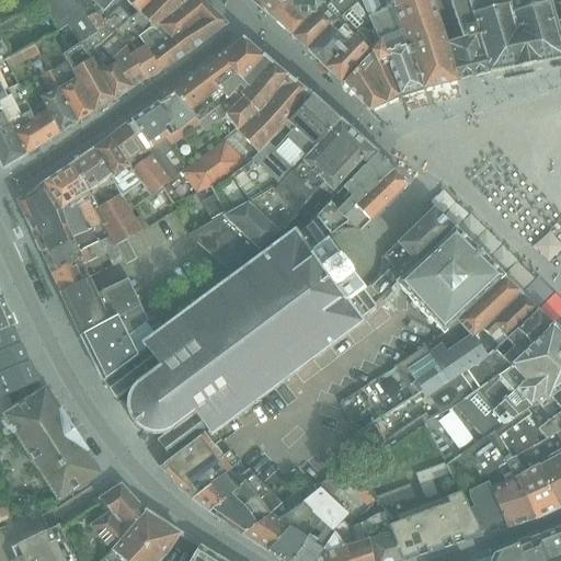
[(42,0),(39,1),(59,32),(68,25),(79,44),(81,43),(98,33),(91,23),(103,12),(113,0),(42,0)]
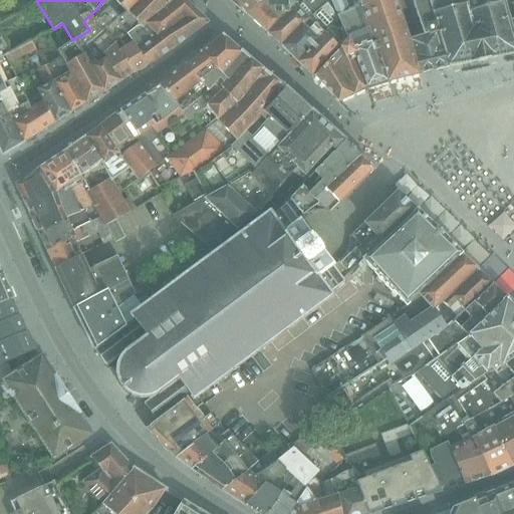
[(89,30),(74,39),(82,52),(88,62),(98,55),(93,48),(90,50),(86,45),(126,11),(140,0),(103,0),(94,11),(83,21),(89,30)]
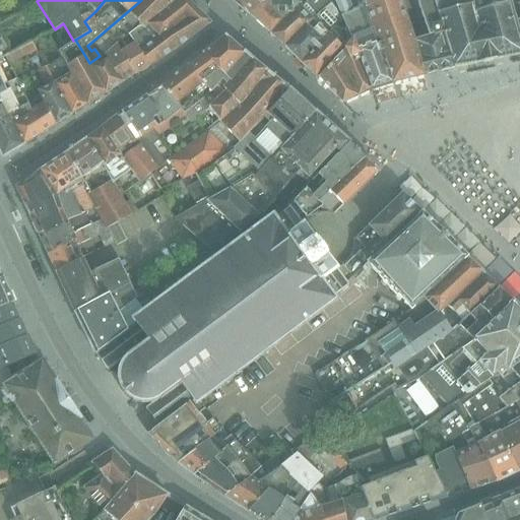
[(141,0),(128,11),(87,46),(91,51),(94,49),(100,56),(105,53),(116,45),(115,44),(133,29),(140,24),(142,26),(174,0),(141,0)]
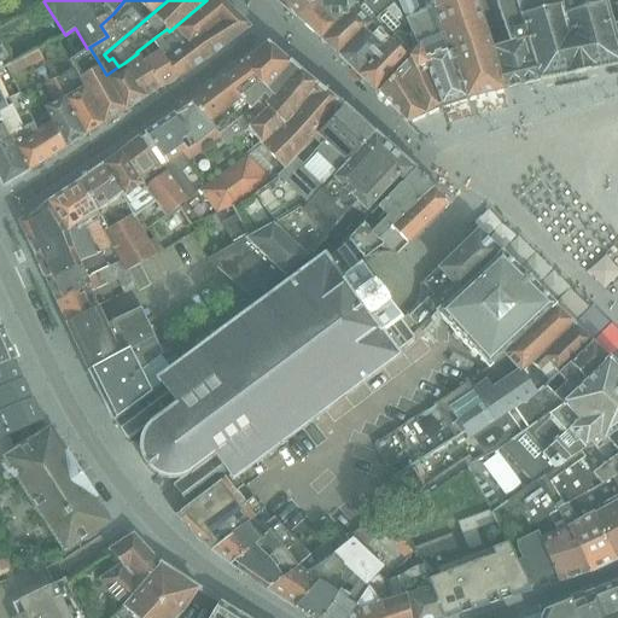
[(158,35),(136,52),(138,53),(139,52),(162,88),(168,83),(172,81),(178,77),(182,74),(193,68),(197,65),(205,59),(215,52),(215,53),(216,52),(219,50),(243,31),(243,24),(217,0),(207,0),(169,31),(167,29),(158,35)]
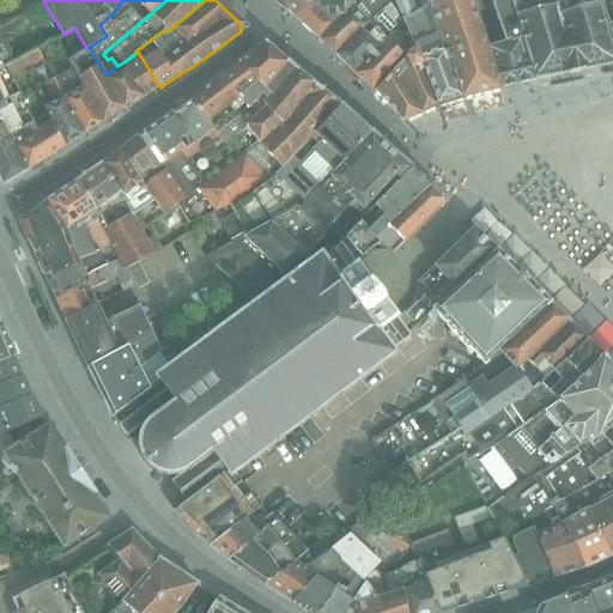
[(314,0),(274,0),(297,20),(314,0)]
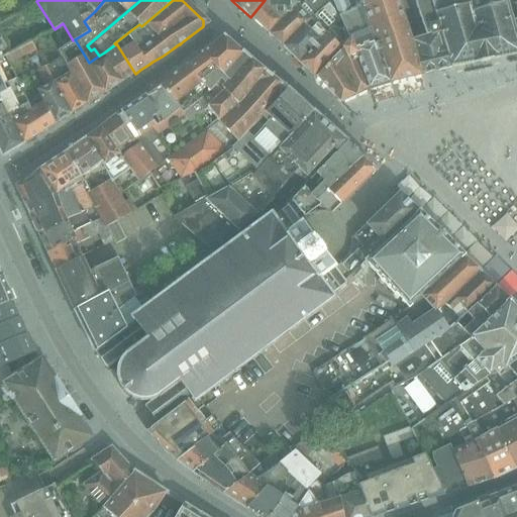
[(265,0),(250,17),(271,35),(297,4),(293,0),(265,0)]
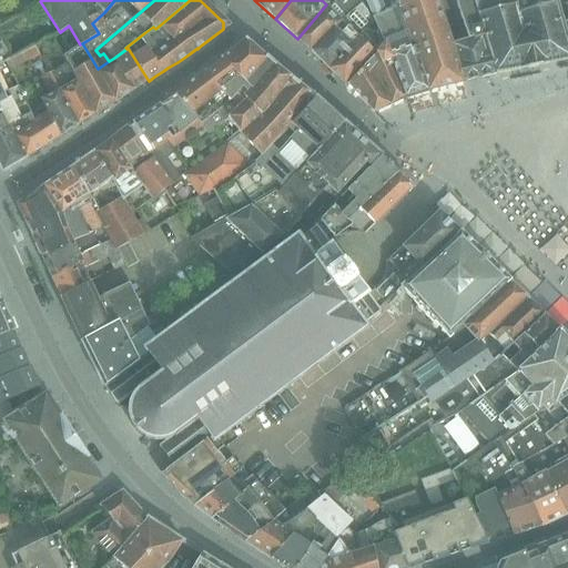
[(353,0),(330,0),(326,4),(297,39),(304,46),(307,48),(311,51),(312,52),(313,53),(345,23),(362,9),(353,0)]
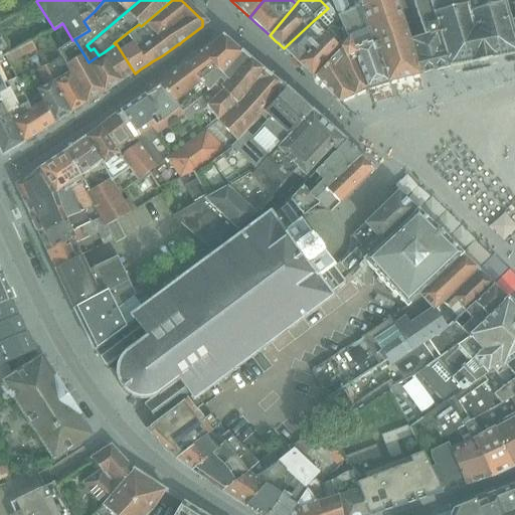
[(329,0),(334,11),(340,25),(348,43),(367,89),(368,89),(387,82),(358,11),(353,0),(329,0)]
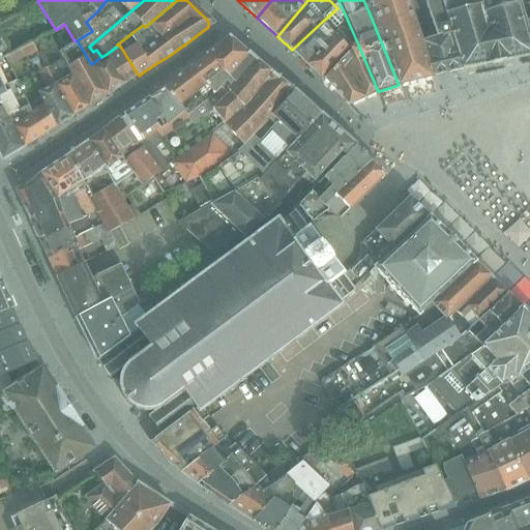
[(363,0),(369,11),(399,85),(409,83),(432,77),(421,43),(421,41),(420,41),(413,20),(406,0),(363,0)]
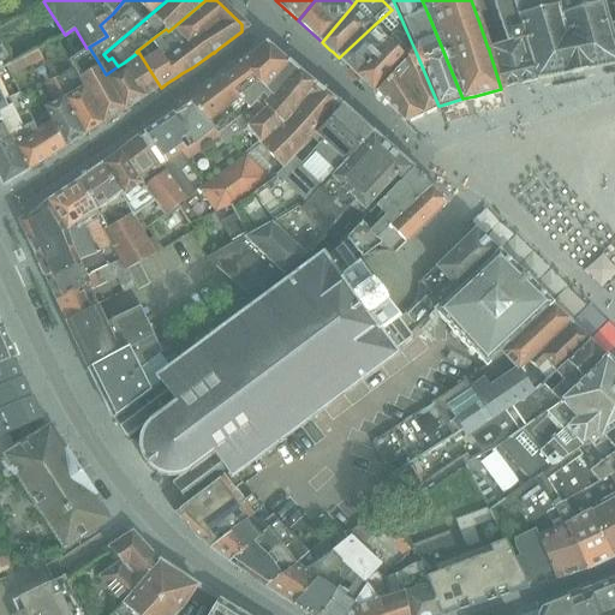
[(489,51),(501,89),(508,88),(537,81),(575,73),(614,65),(614,49),(599,0),(491,0),(507,42),(495,46),(489,48),(489,51)]
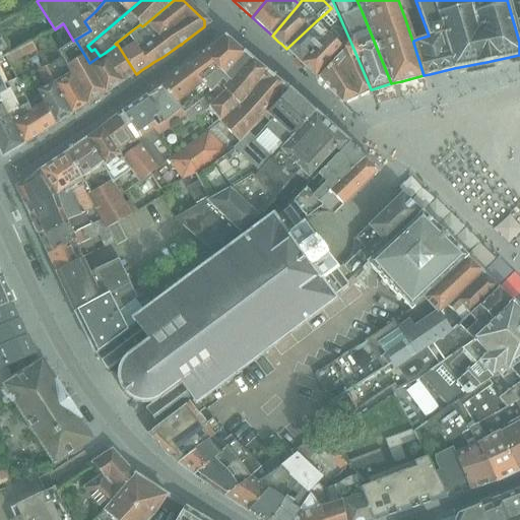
[(519,0),(507,0),(519,42),(519,0)]
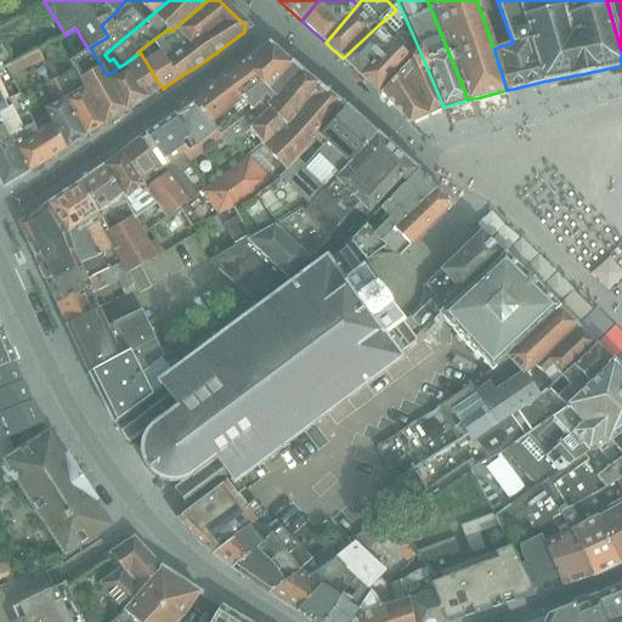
[(361,77),(395,43),(402,35),(405,38),(411,30),(403,13),(399,7),(396,10),(378,26),(343,58),(361,77)]
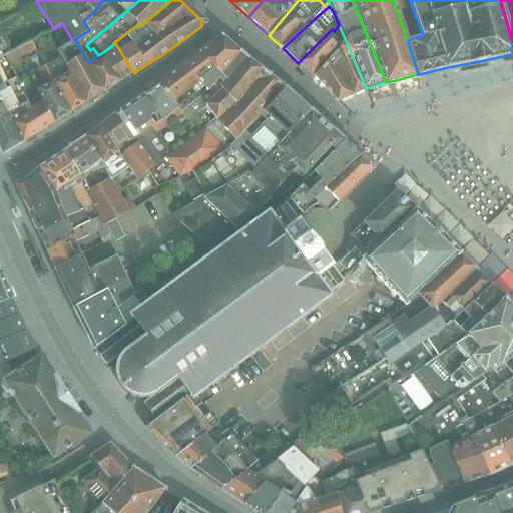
[(332,29),(326,35),(298,63),(314,78),(345,45),(334,31),(332,29)]
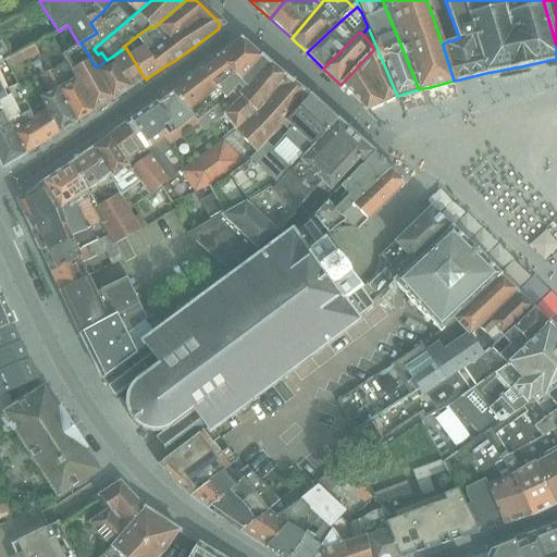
[(242,39),(219,57),(201,70),(173,91),(184,107),(190,115),(193,119),(194,118),(195,120),(212,109),(225,100),(242,84),(261,58),(242,39)]
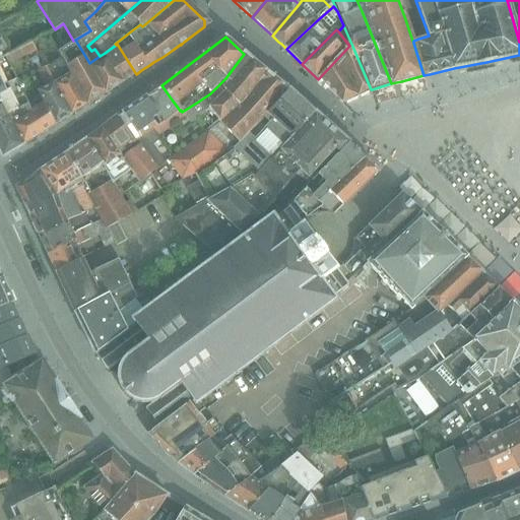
[(73,41),(59,51),(63,58),(63,59),(66,64),(65,64),(87,105),(89,104),(93,101),(106,93),(89,63),(83,53),(75,40),(73,41)]
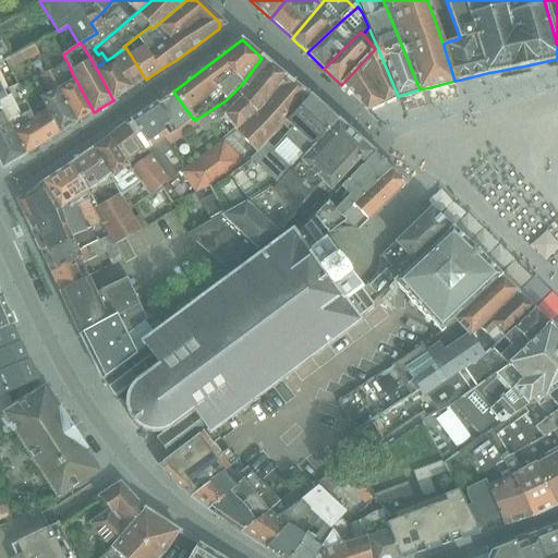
[(39,55),(35,46),(16,55),(21,64),(39,55)]
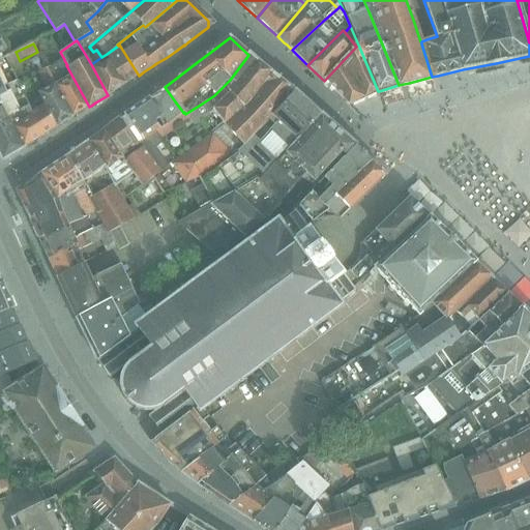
[(118,46),(107,54),(125,84),(131,80),(137,77),(138,76),(139,76),(119,45),(118,46)]
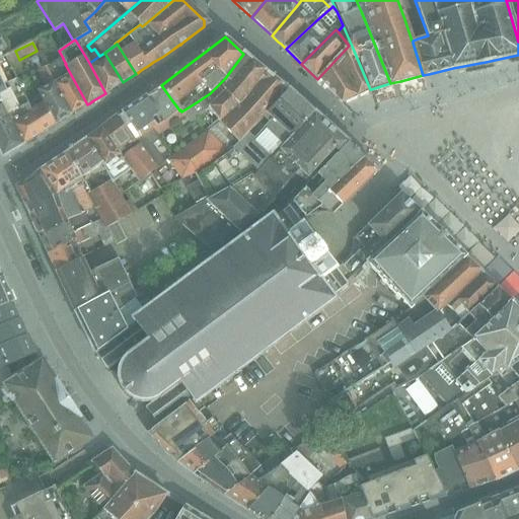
[(351,44),(349,46),(317,79),(341,102),(370,89),(351,44)]
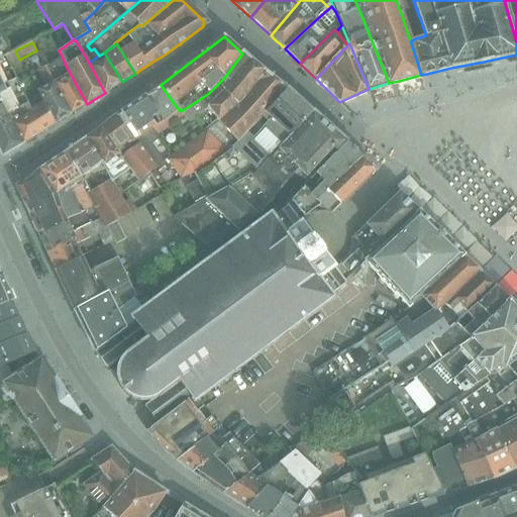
[(19,60),(15,50),(6,56),(10,65),(19,60)]
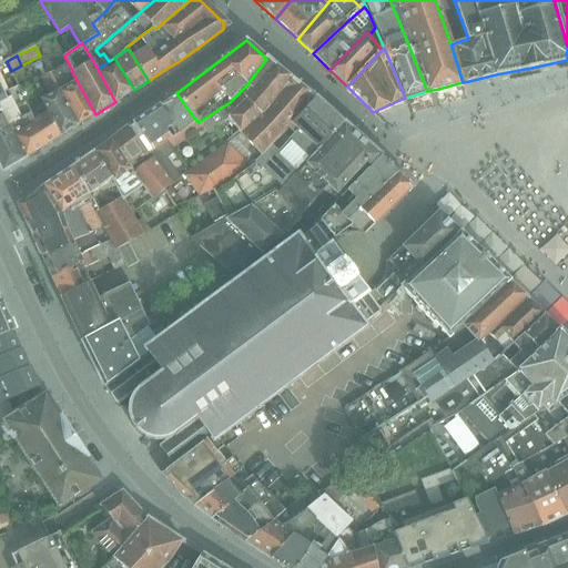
[(109,61),(98,69),(115,102),(123,97),(125,95),(134,90),(114,58),(109,61)]
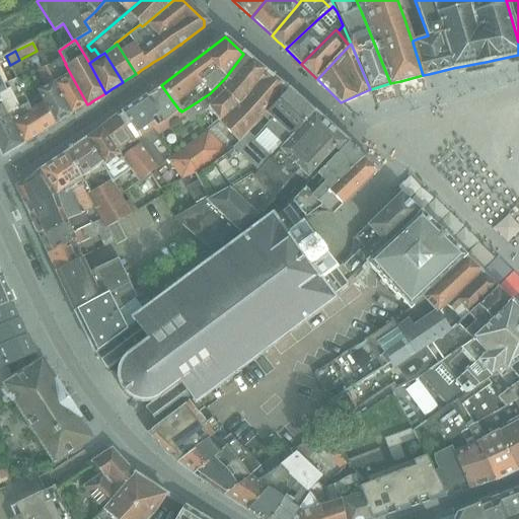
[(267,73),(243,54),(225,78),(210,93),(198,101),(181,112),(191,123),(209,109),(217,119),(267,73)]
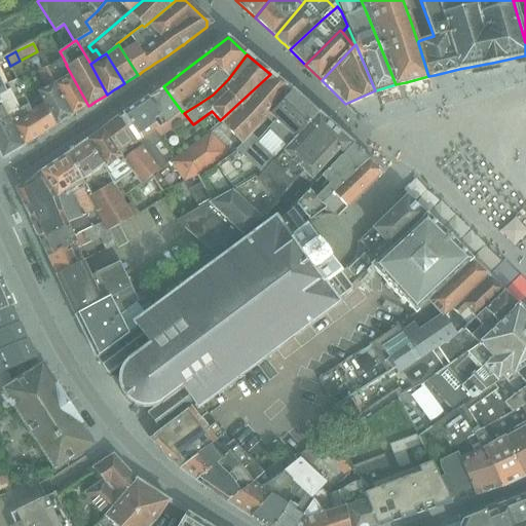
[(10,66),(6,57),(1,60),(0,60),(0,78),(8,95),(0,99),(0,153),(1,155),(6,157),(25,146),(8,118),(29,106),(10,66)]
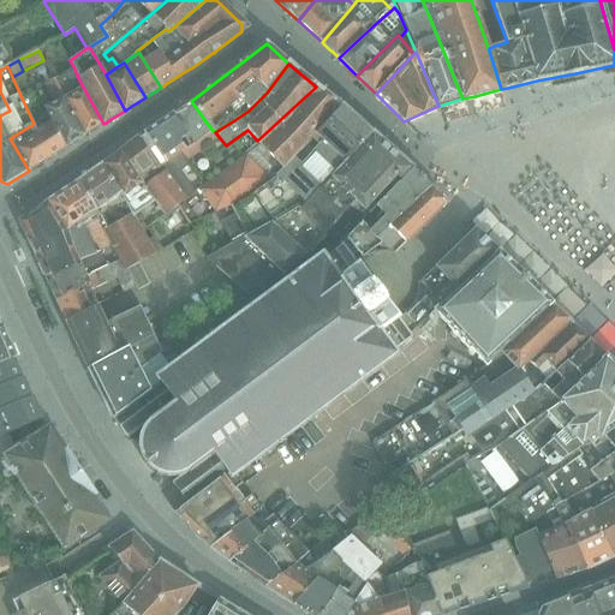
[(75,69),(54,79),(61,94),(59,97),(83,136),(84,136),(89,133),(103,124),(77,76),(78,76),(75,70),(75,69)]
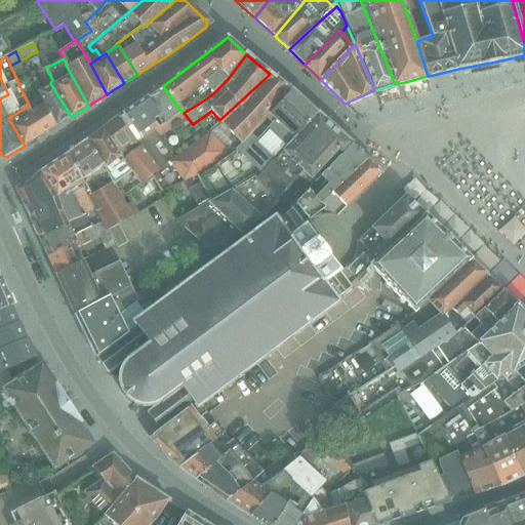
[(46,68),(36,72),(43,88),(37,91),(44,104),(56,126),(58,124),(64,121),(66,120),(70,117),(71,116),(50,83),(52,80),(46,68)]
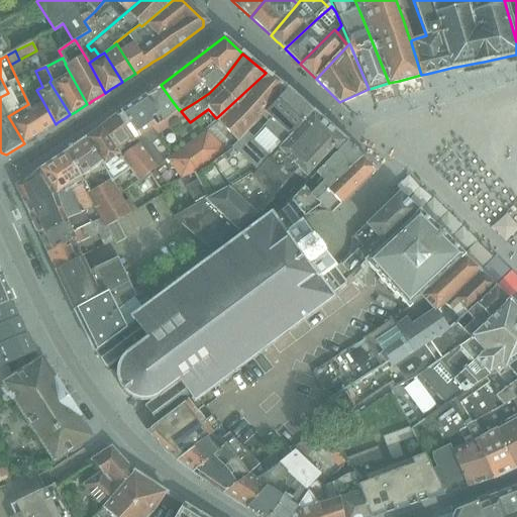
[(288,91),(266,73),(216,118),(218,121),(184,147),(179,152),(168,161),(181,180),(192,175),(197,173),(202,170),(231,146),(253,123),(262,116),(288,91)]
